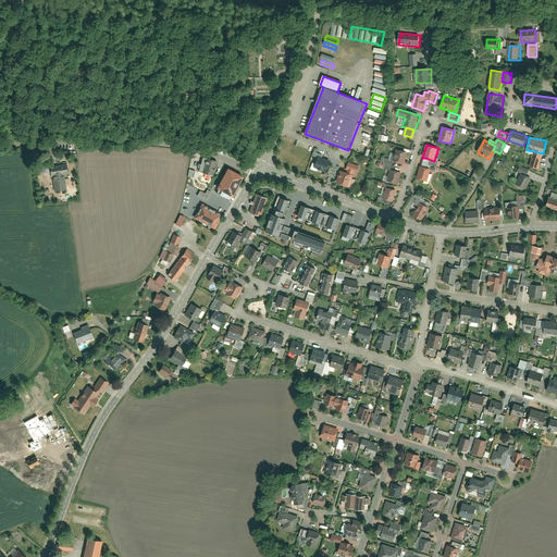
[(395,161),(406,164),(409,152),(397,149),(393,161),(395,161)]
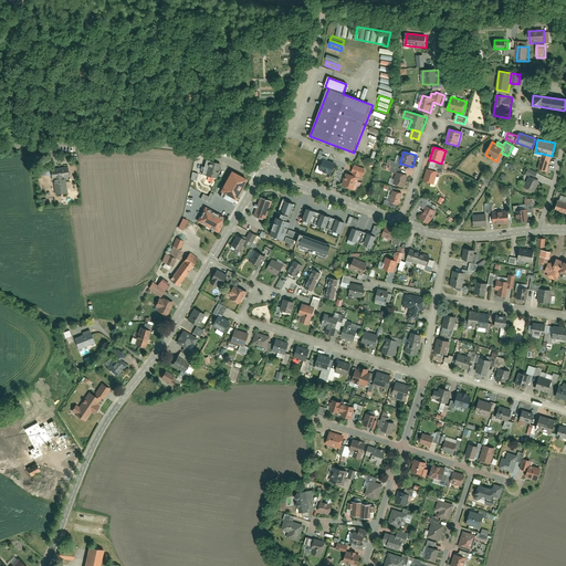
[(549,171),(552,156),(543,154),(540,170),(549,171)]
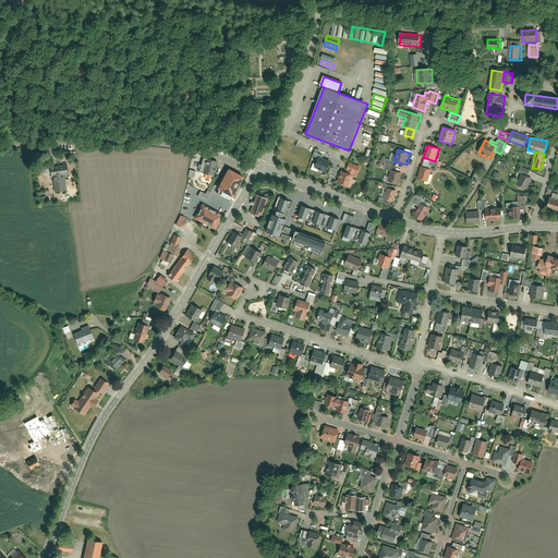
[(315,167),(327,171),(330,160),(323,158),(318,157),(315,167)]
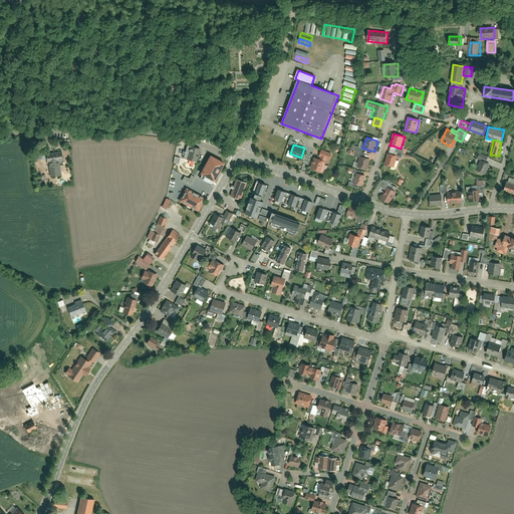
[(41,147),(34,148),(36,156),(38,159),(42,158),(45,160),(47,160),(47,164),(48,163),(51,177),(60,175),(59,162),(63,161),(61,153),(46,155),(46,157),(44,157),(42,156),(41,147)]
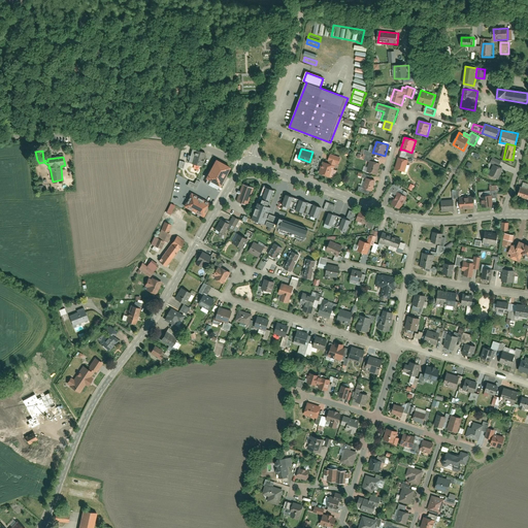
[(202,166),(205,153),(195,151),(192,164),(202,166)]
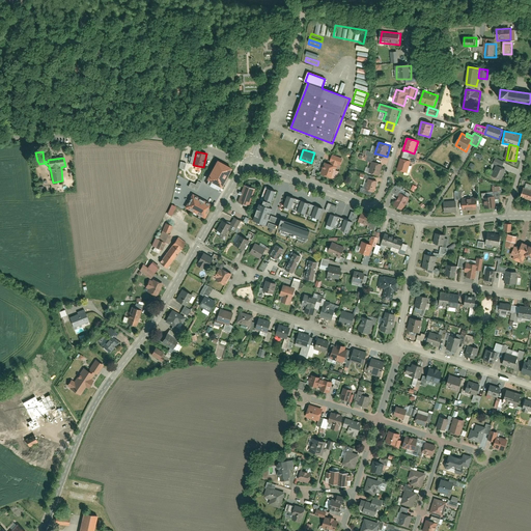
[(333,155),(330,164),(338,166),(341,167),(344,159),(333,155)]
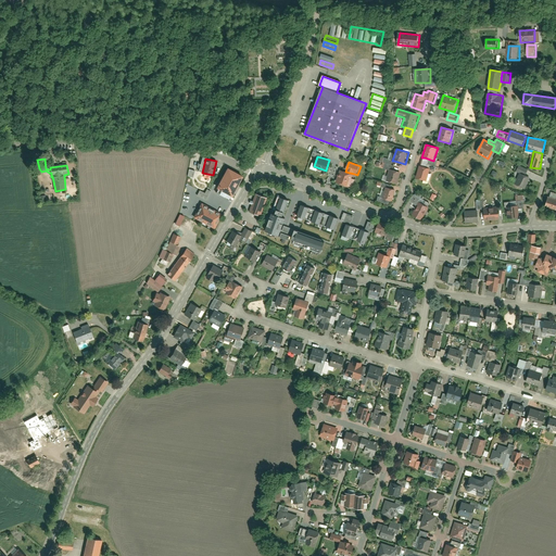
[(521,173),(526,176),(529,169),(520,165),(517,171),(521,173)]
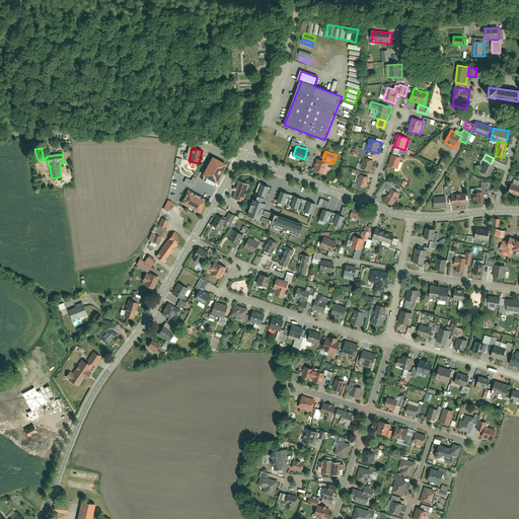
[(388,167),(398,170),(401,158),(393,155),(392,155),(388,167)]
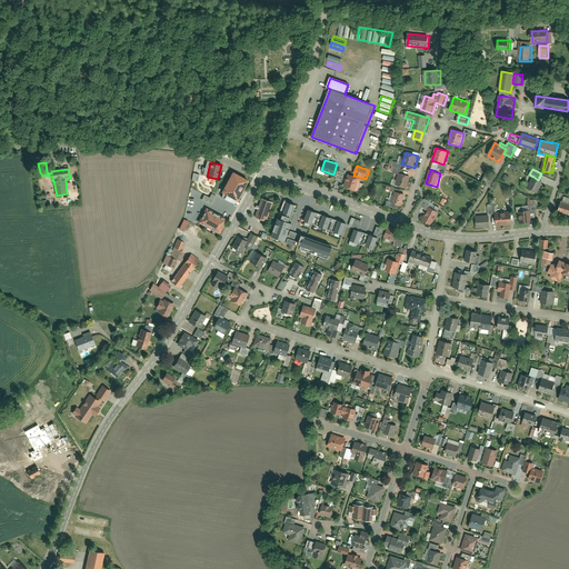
[(221,198),(230,202),(232,198),(237,200),(248,180),(233,172),(222,192),(223,193),(221,198)]
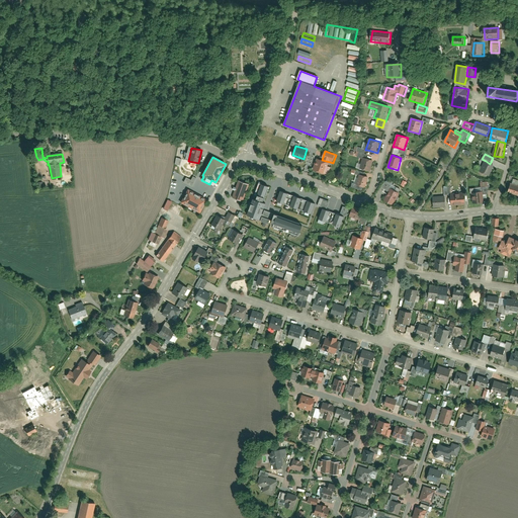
[(322,160),(318,158),(314,170),(326,174),(330,162),(322,160)]
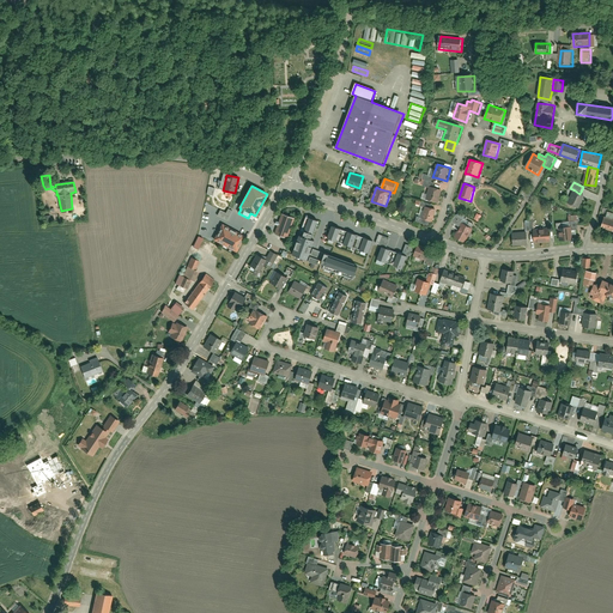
[(434,188),(430,187),(426,200),(438,204),(442,190),(434,188)]
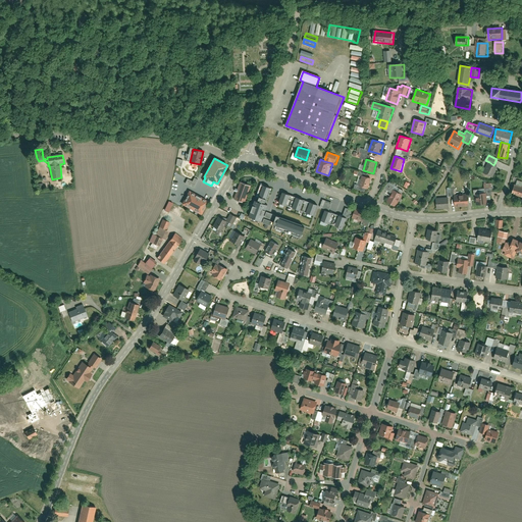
[(483,173),(492,177),(498,167),(493,165),(489,162),(483,173)]
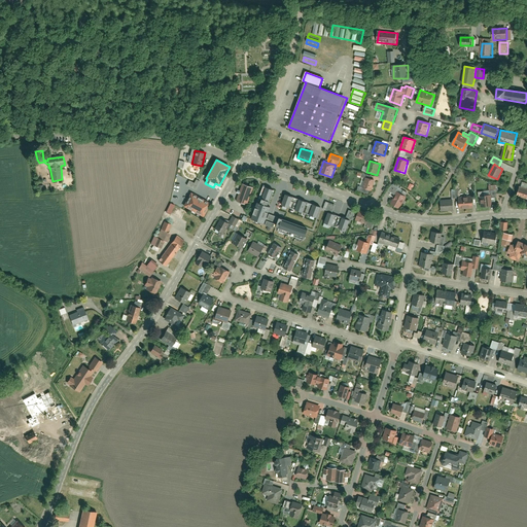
[(373,190),(376,180),(371,179),(366,178),(363,188),(371,190),(373,190)]
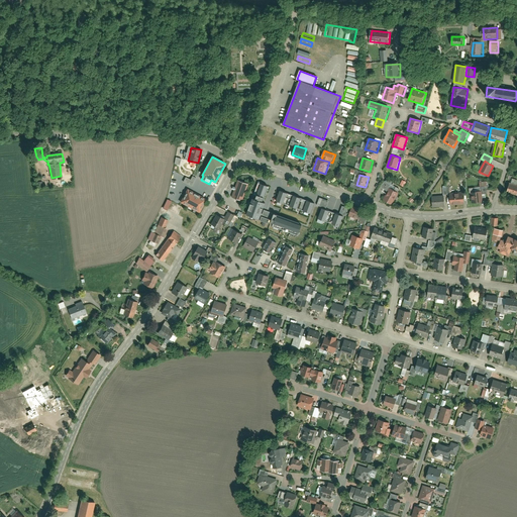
[(193,186),(197,177),(193,176),(192,179),(187,177),(184,182),(193,186)]
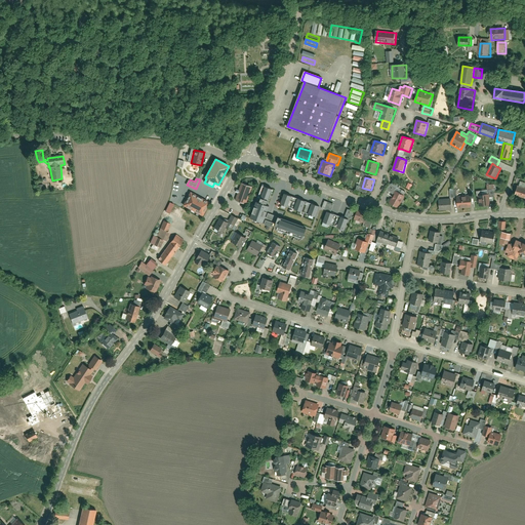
[(254,188),(242,183),(239,192),(236,200),(249,205),(254,188)]
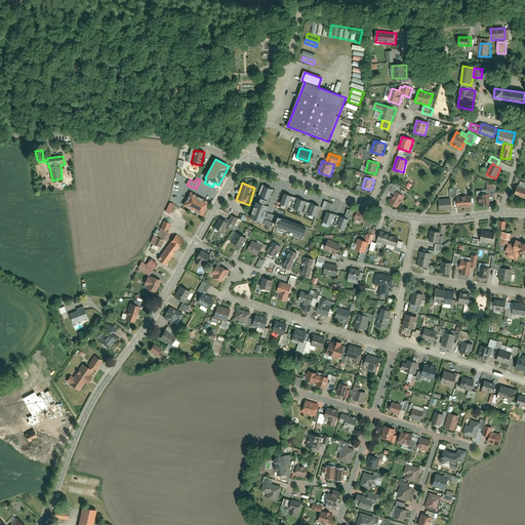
[(266,221),(271,206),(268,205),(274,189),(263,186),(251,216),(266,221)]
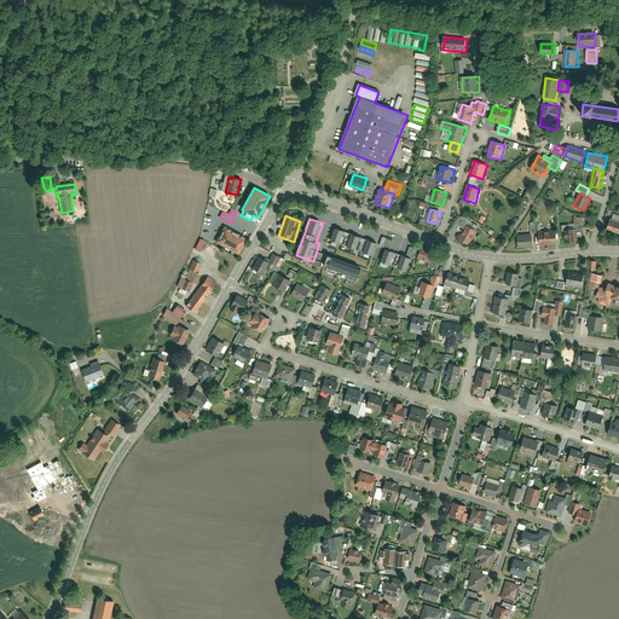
[(608,235),(618,237),(618,223),(612,220),(608,235)]
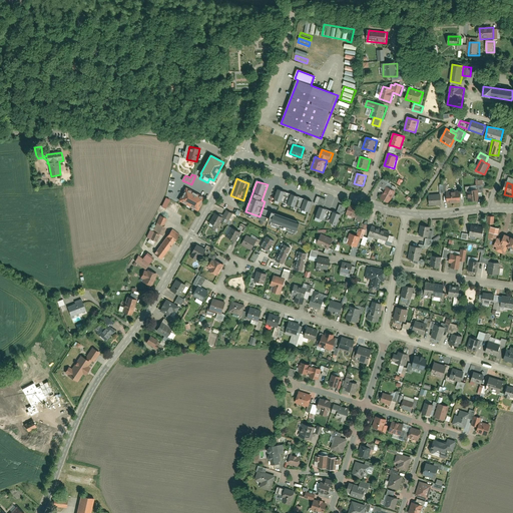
[(381,198),(390,203),(397,191),(388,186),(381,198)]
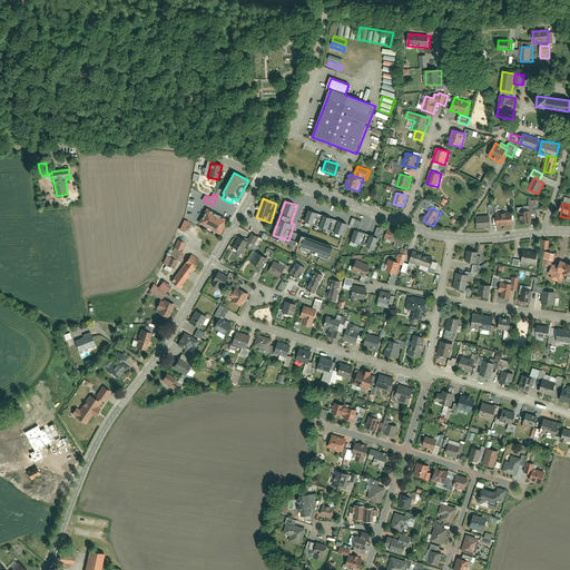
[(219,234),(227,219),(207,209),(199,223),(219,234)]
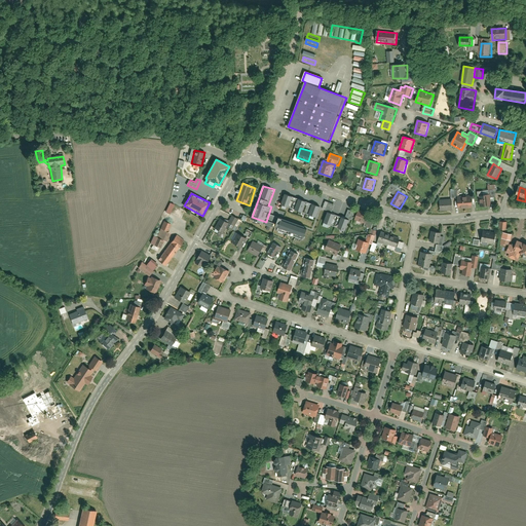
[(282,204),(288,207),(292,196),(285,193),(282,204)]
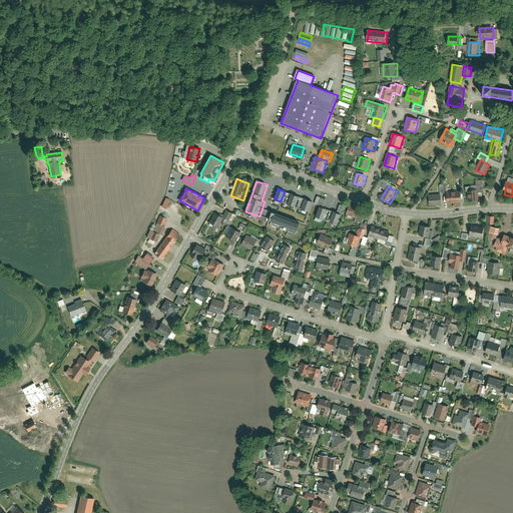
[(480,200),(479,190),(467,191),(469,202),(480,200)]
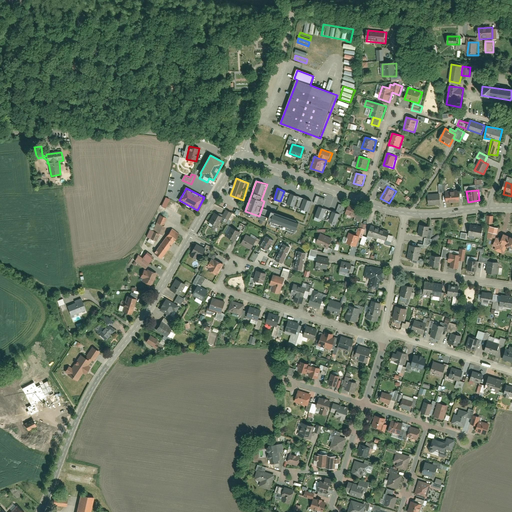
[(447,203),(461,202),(460,192),(448,192),(447,192),(447,203)]
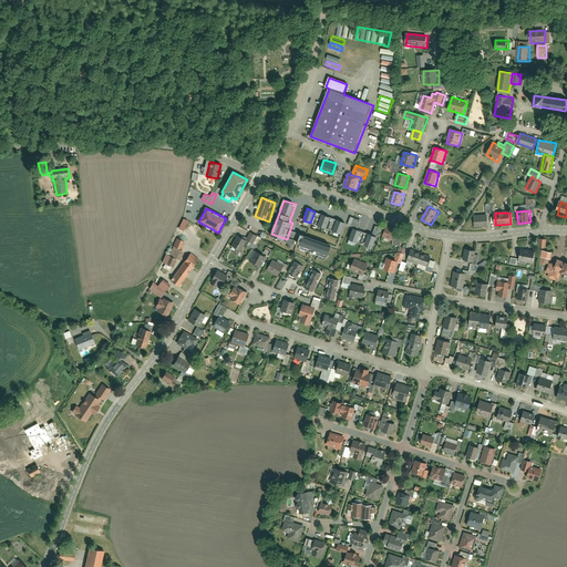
[(321,214),(317,225),(326,228),(330,217),(321,214)]
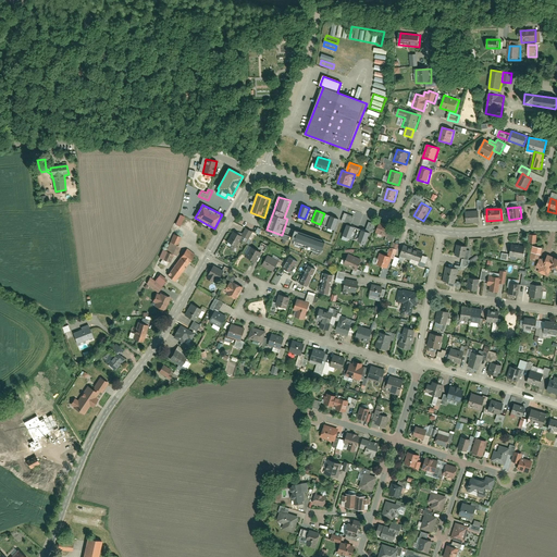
[(480,223),(480,211),(466,211),(467,224),(480,223)]
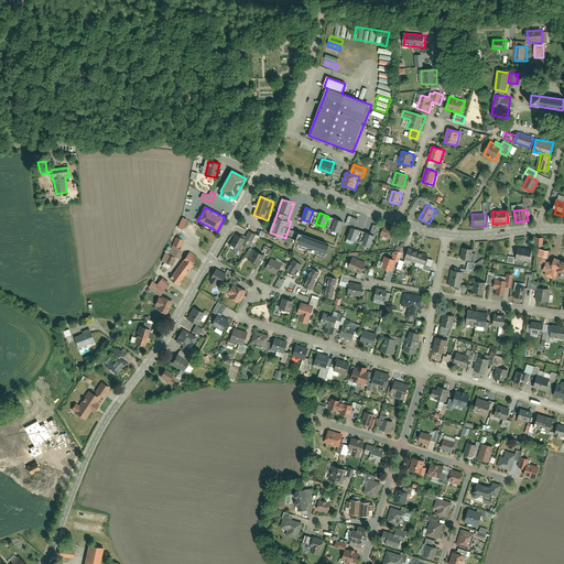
[(346,224),(357,227),(360,218),(349,215),(346,224)]
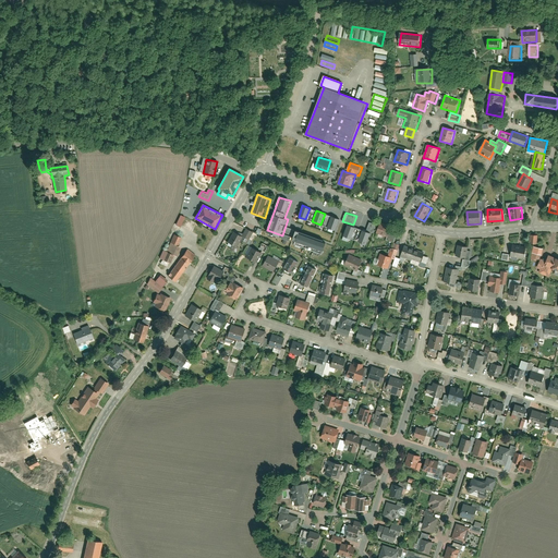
[(182,227),(186,217),(181,215),(177,225),(182,227)]
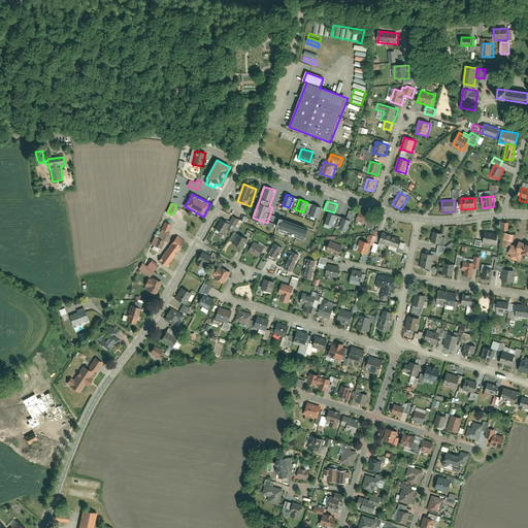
[(322,207),(314,204),(310,215),(319,218),(322,207)]
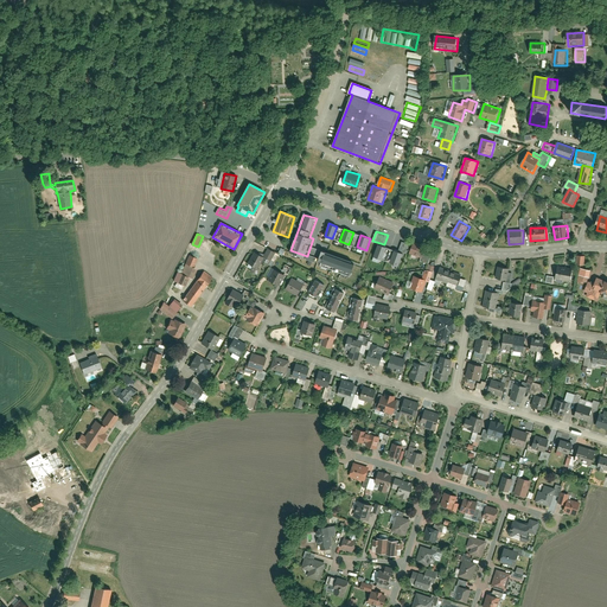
[(403,242),(400,250),(408,253),(410,244),(403,242)]
